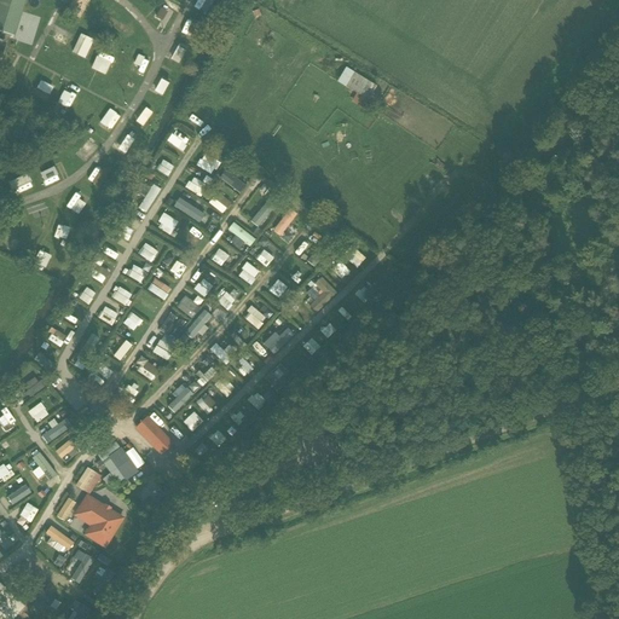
[(23,0),(0,0),(0,30),(13,35),(23,0)]
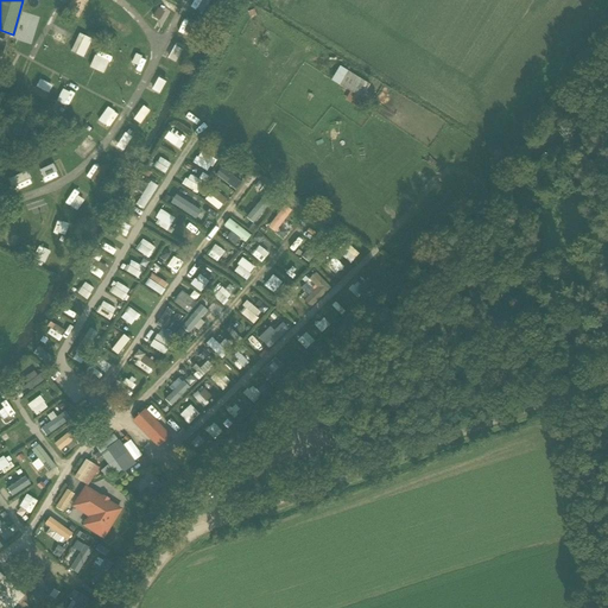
[(165,16),(172,5),(163,0),(156,0),(152,8),(165,16)]
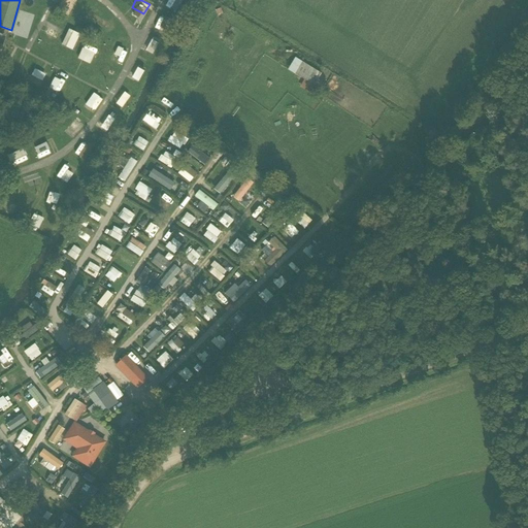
[(42,31),(52,36),(56,28),(46,23),(42,31)]
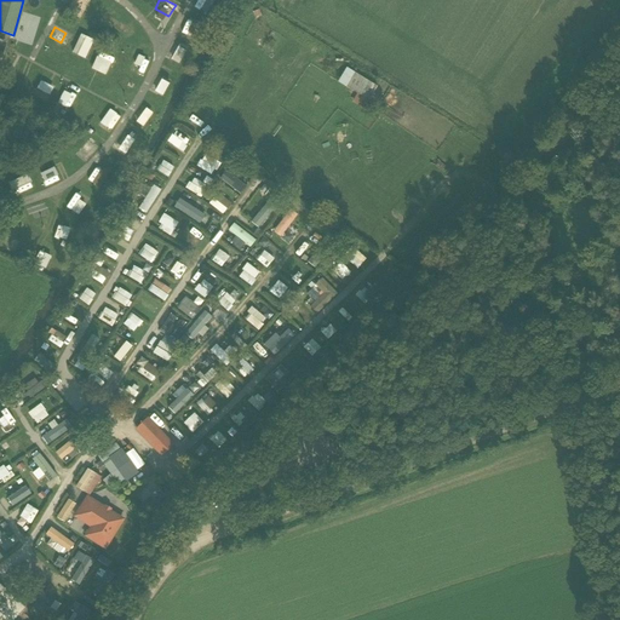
[(70,52),(84,58),(92,39),(78,33),(70,52)]
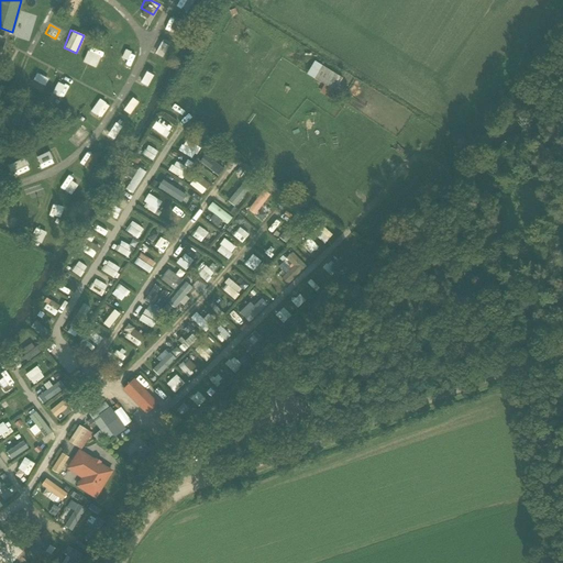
[(156,39),(148,48),(159,57),(167,46),(156,39)]
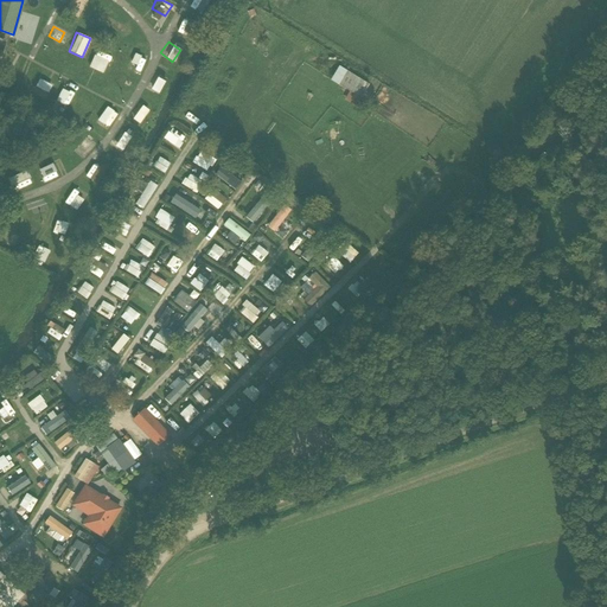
[(103,74),(110,56),(95,50),(87,66),(103,74)]
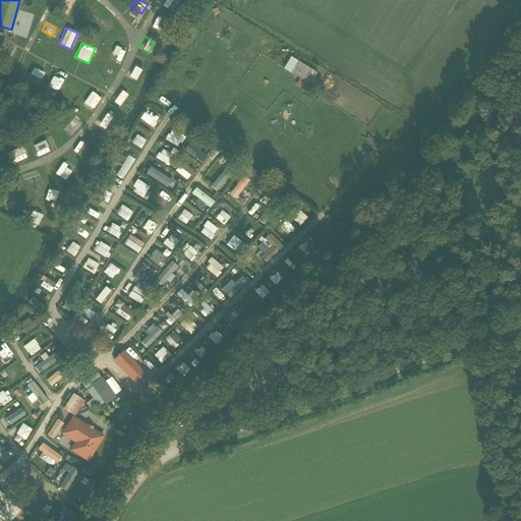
[(121,62),(125,49),(114,46),(109,59),(121,62)]
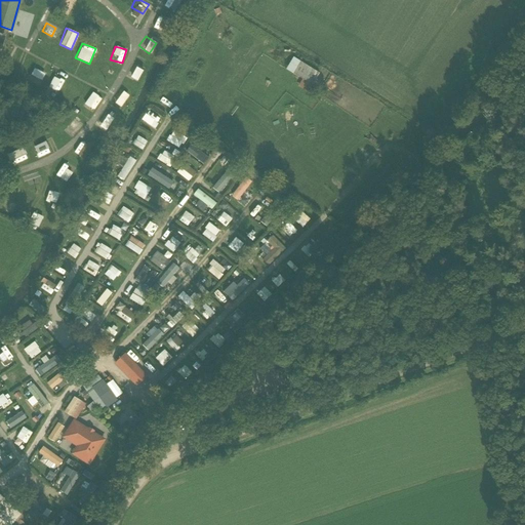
[(285,70),(292,75),(300,62),(293,57),(285,70)]
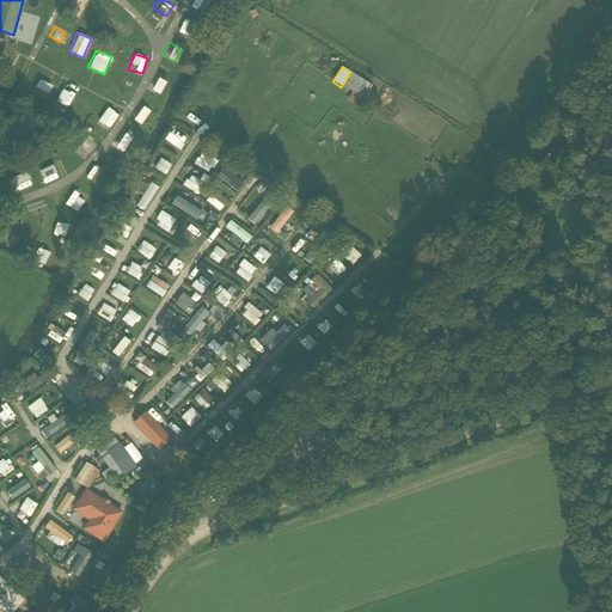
[(350,72),(341,87),(352,93),(363,101),(372,86),(350,72)]
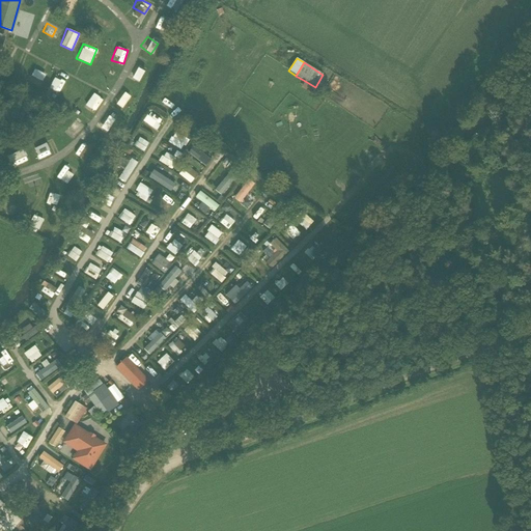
[(134,63),(128,76),(139,82),(145,68),(134,63)]
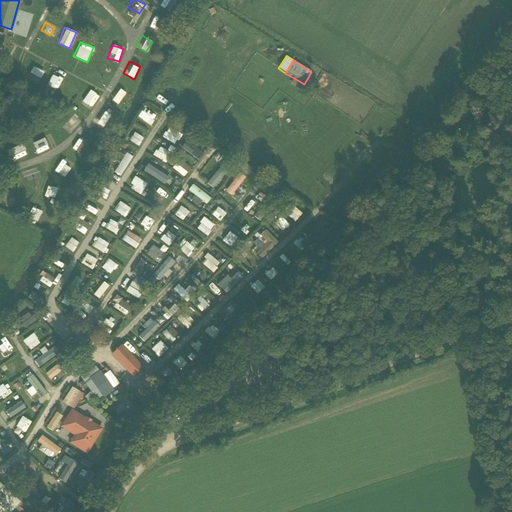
[(31,66),(26,78),(39,82),(43,71),(31,66)]
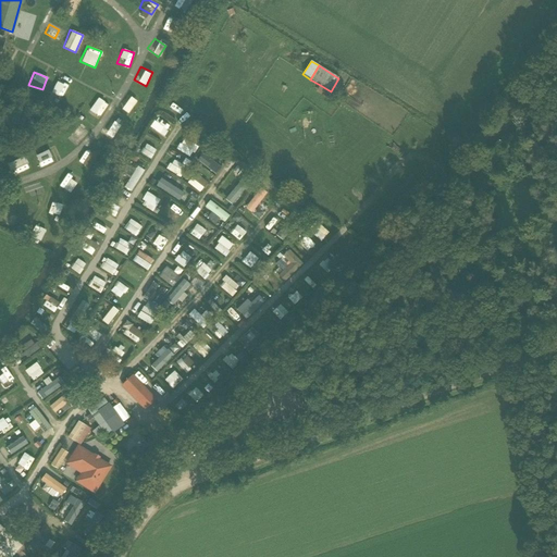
[(64,97),(69,85),(56,81),(51,93),(64,97)]
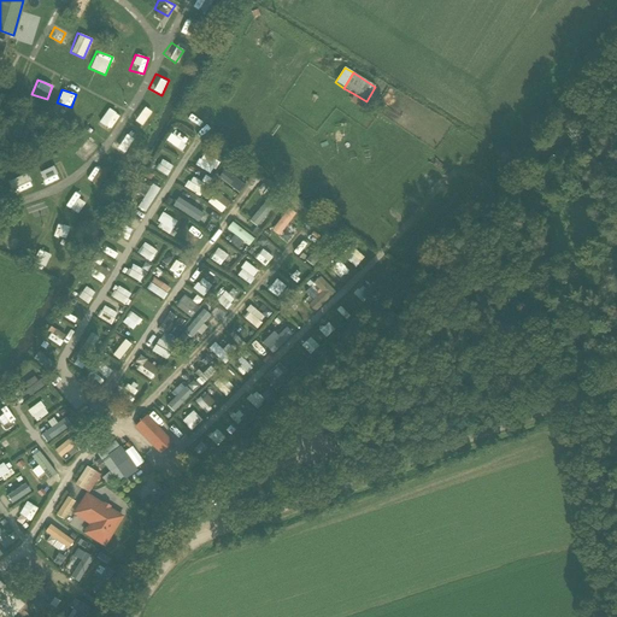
[(366,101),(354,94),(350,103),(362,110),(366,101)]
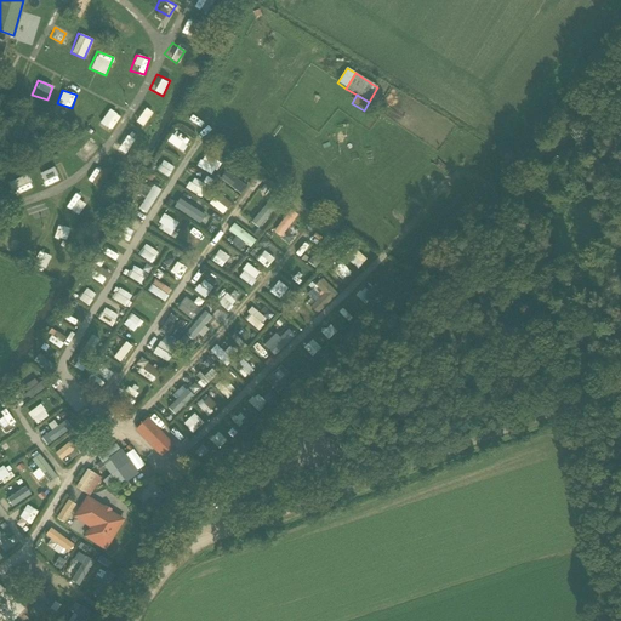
[(141,126),(151,113),(138,103),(129,117),(141,126)]
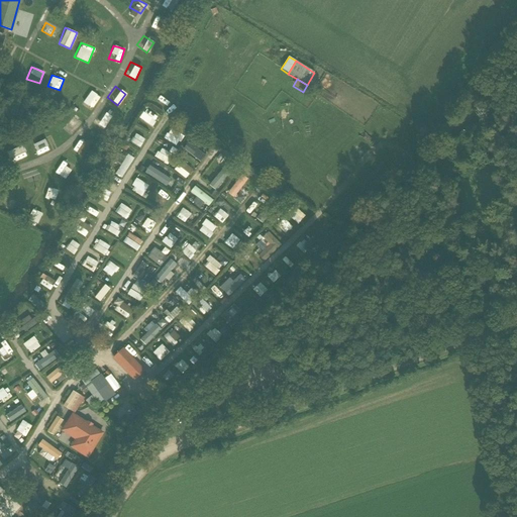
[(89,90),(82,103),(88,106),(95,93),(89,90)]
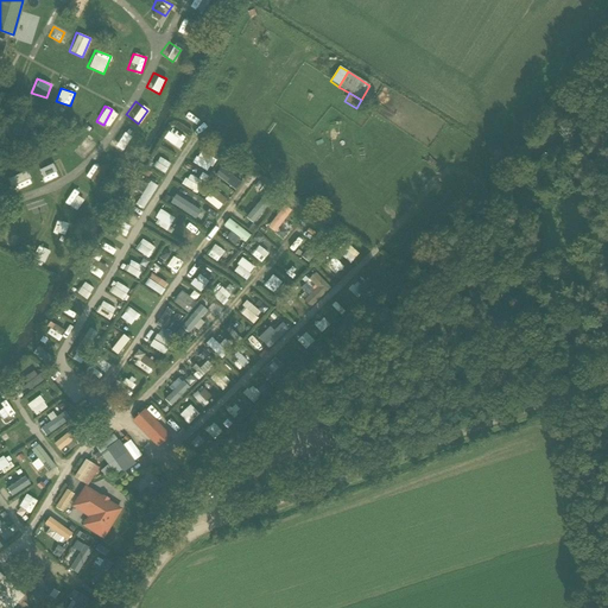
[(304,113),(299,121),(311,128),(316,120),(304,113)]
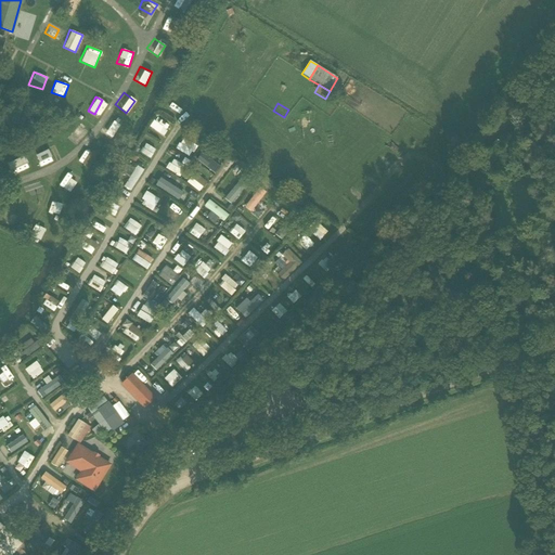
[(155,116),(149,126),(162,136),(169,126),(155,116)]
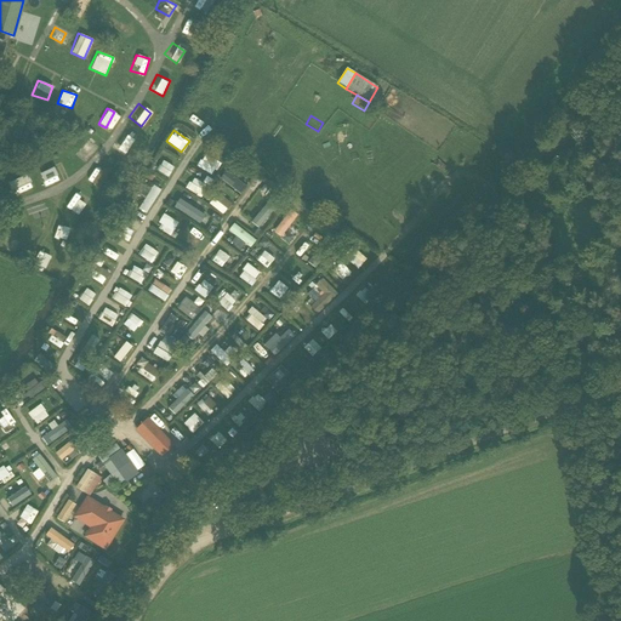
[(113,147),(125,154),(132,140),(120,132),(113,147)]
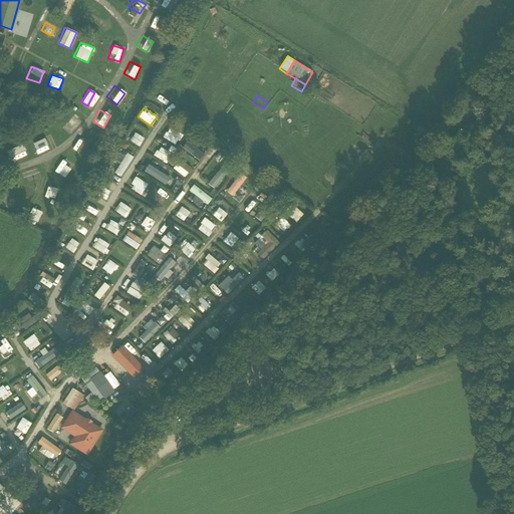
[(73,130),(81,123),(76,116),(68,122),(73,130)]
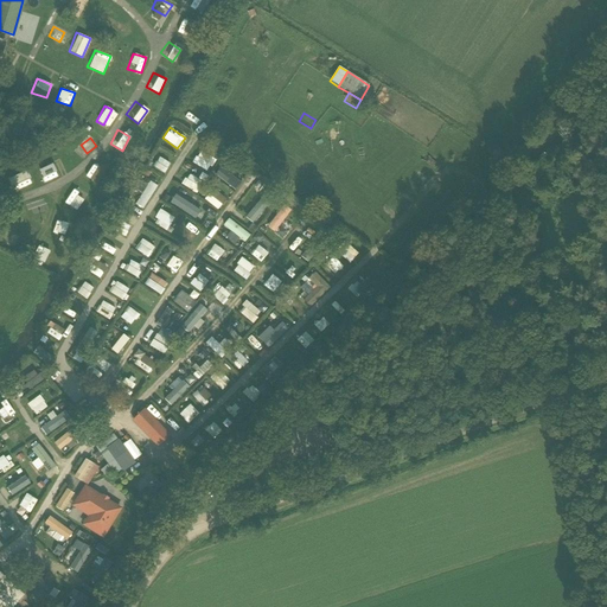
[(195,155),(191,161),(204,170),(208,165),(195,155)]
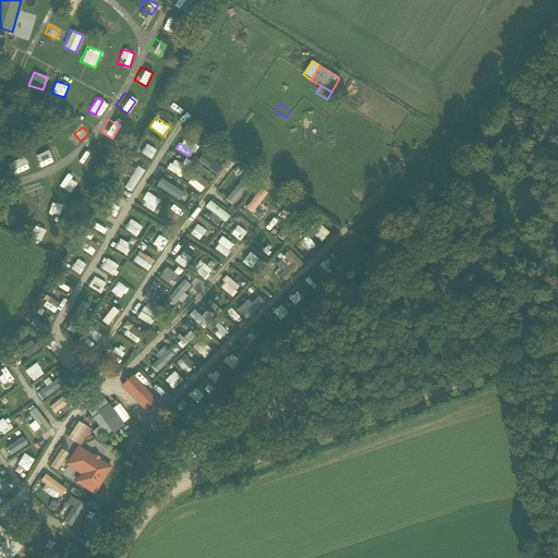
[(147,144),(141,153),(150,160),(157,150),(147,144)]
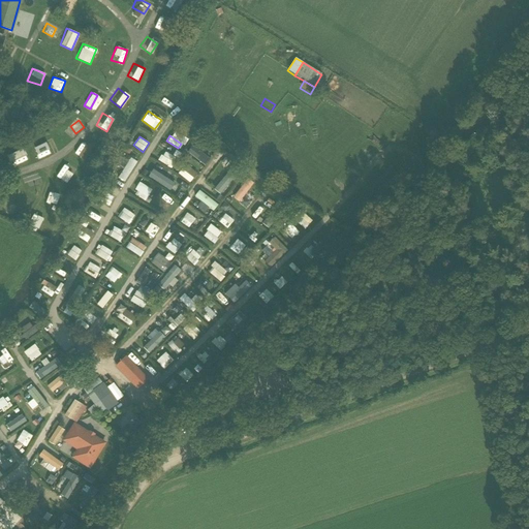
[(74,155),(88,159),(92,146),(79,142),(74,155)]
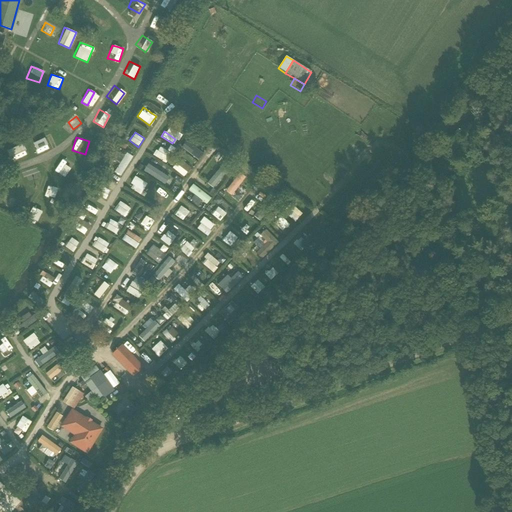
[(35,153),(47,150),(44,138),(32,141),(35,153)]
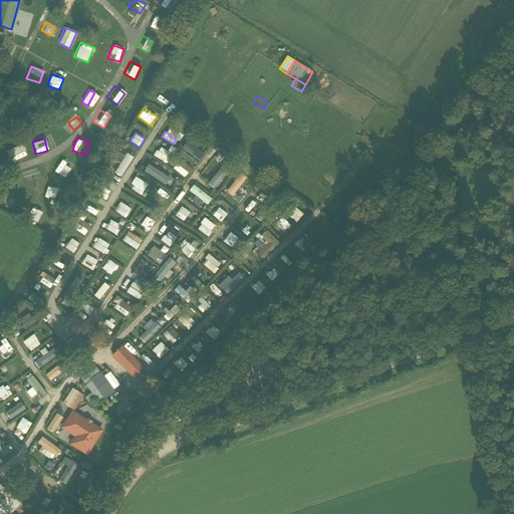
[(197,162),(202,156),(186,141),(180,147),(197,162)]
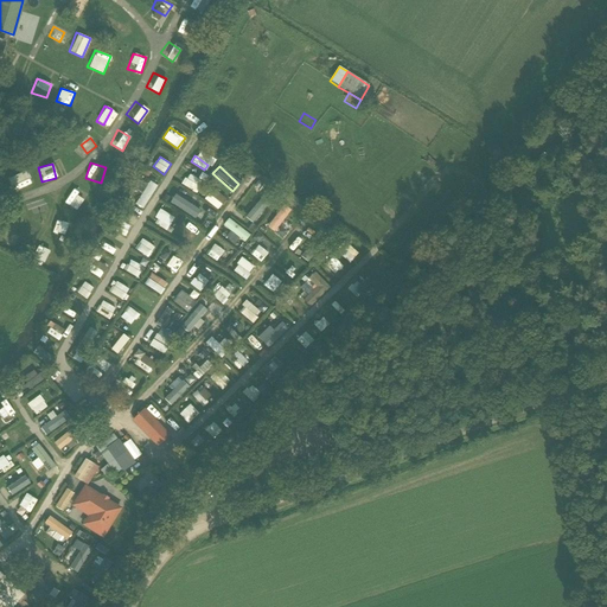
[(10,186),(29,178),(25,170),(6,178),(10,186)]
